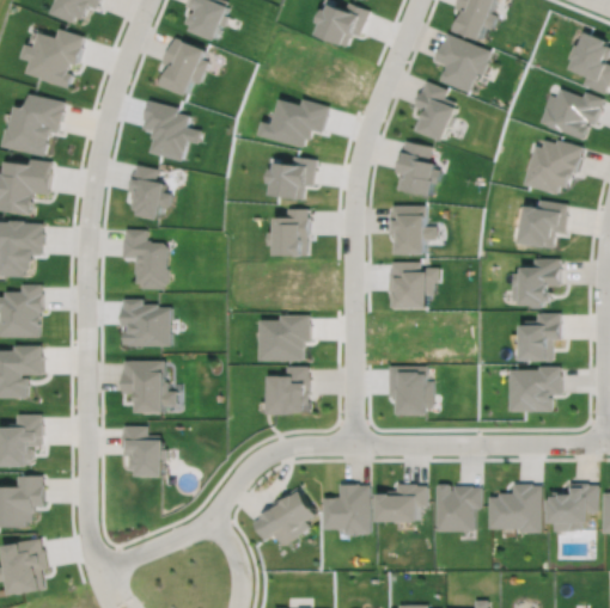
[(58,0),(52,18),(73,26),(75,20),(83,23),(86,16),(87,16),(90,10),(97,12),(101,2),(102,4),(103,0),(58,0)]
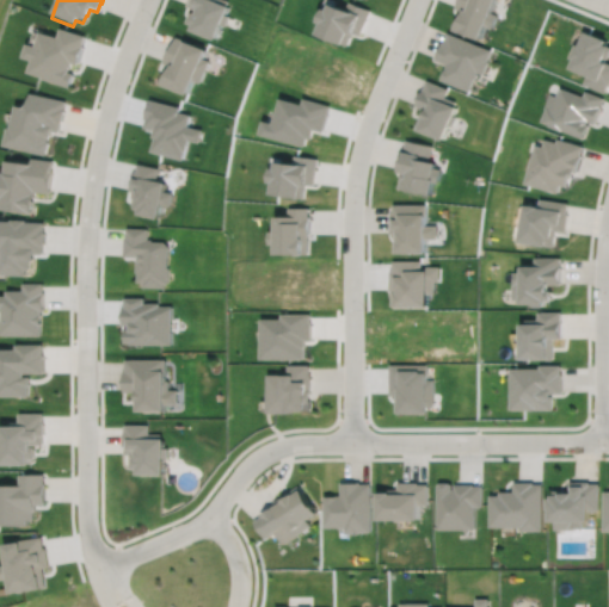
[(188,0),(188,1),(189,2),(185,10),(197,14),(196,19),(194,18),(189,28),(194,30),(191,36),(215,45),(228,11),(225,10),(227,4),(217,0),(188,0)]
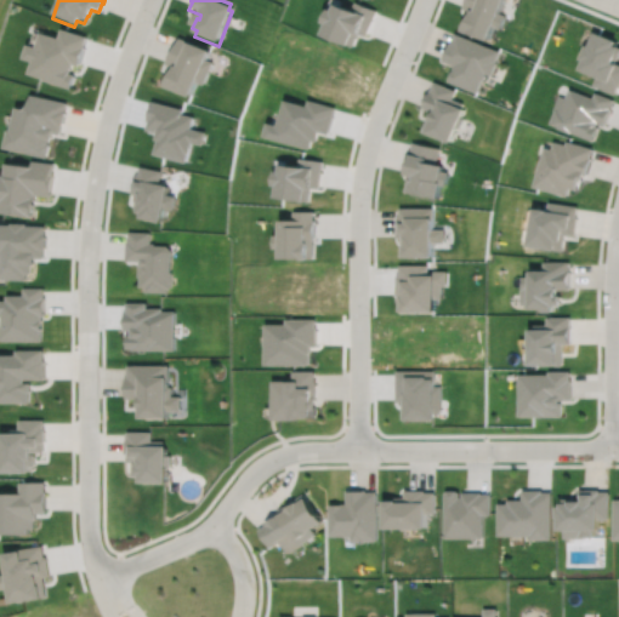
[(463,0),(460,9),(465,10),(461,20),(463,21),(460,28),(486,38),(490,27),(498,29),(503,16),(495,13),(500,0),(463,0)]
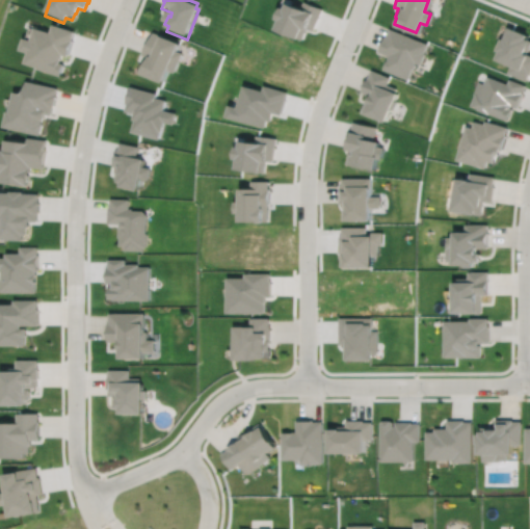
[(290,7),(288,14),(284,12),(280,24),(283,25),(279,35),(300,44),(301,43),(302,43),(307,33),(310,34),(310,32),(313,34),(322,12),(303,5),(301,12),(290,7)]
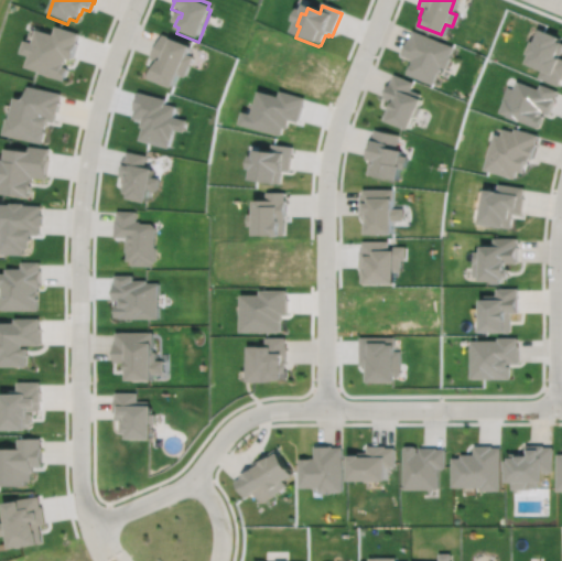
[(539,28),(535,40),(531,39),(526,52),(529,53),(526,61),(541,67),(538,77),(557,85),(560,78),(561,78),(561,75),(561,58),(560,58),(560,56),(555,55),(557,52),(560,53),(561,47),(561,42),(561,41),(557,40),(559,35),(539,28)]
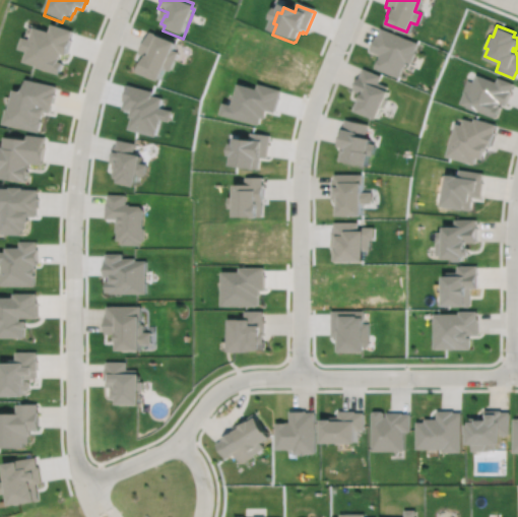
[(34,31),(29,44),(23,42),(19,53),(27,56),(23,66),(36,70),(36,71),(59,78),(62,66),(58,65),(61,57),(66,59),(70,43),(69,42),(72,34),(51,27),(49,36),(34,31)]
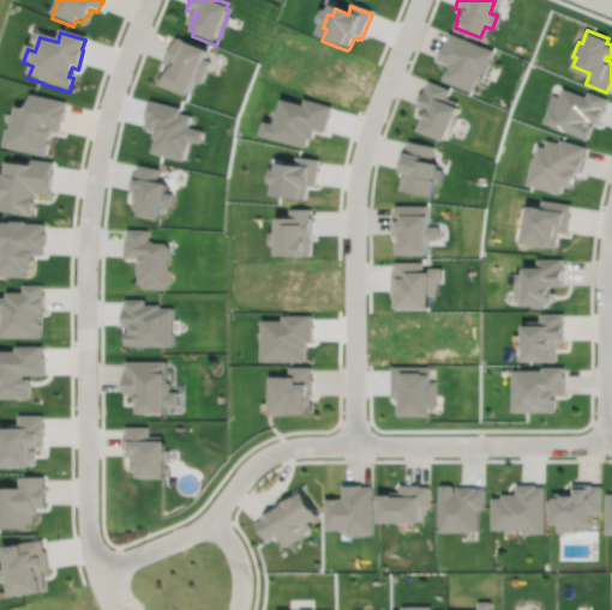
[(447,34),(443,43),(442,42),(435,60),(447,65),(441,80),(469,91),(474,79),(475,79),(478,74),(477,74),(477,72),(483,74),(489,62),(487,61),(491,50),(447,34)]
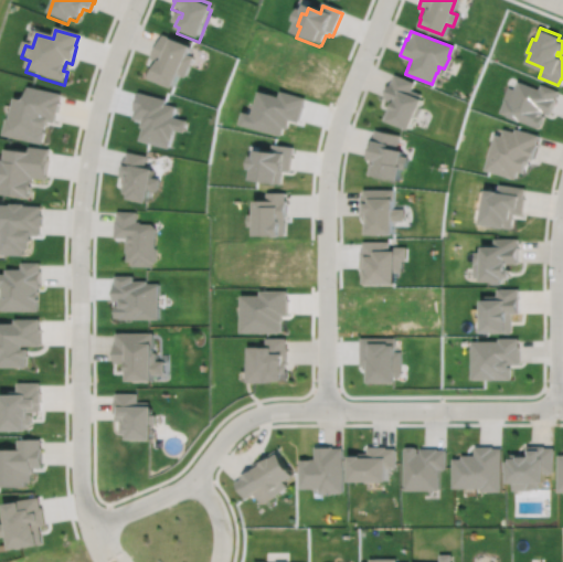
[(161,38),(158,46),(157,45),(150,62),(153,64),(147,81),(151,82),(150,84),(173,93),(179,80),(183,81),(192,60),(188,59),(190,51),(171,43),(172,42),(161,38)]
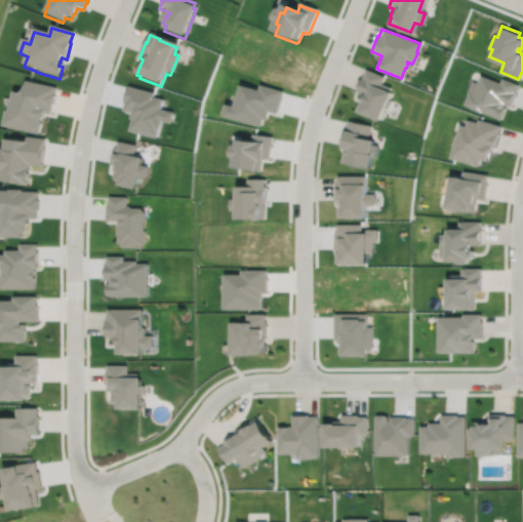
[(364,70),(355,91),(361,94),(354,111),(359,113),(360,112),(378,119),(384,108),(387,109),(390,101),(387,98),(390,91),(388,90),(389,88),(379,84),(383,77),(364,70)]
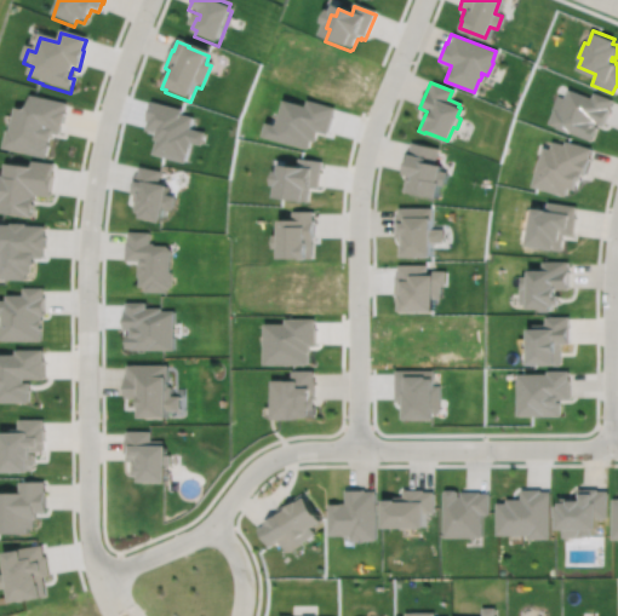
[(567,88),(558,111),(553,109),(548,122),(555,126),(555,127),(568,133),(568,132),(591,140),(596,127),(593,126),(594,124),(601,126),(608,109),(607,109),(611,101),(591,93),(590,98),(567,88)]
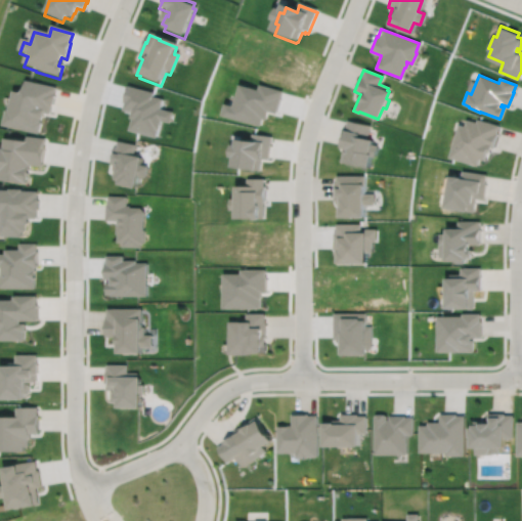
[(14,89),(9,110),(7,110),(4,125),(39,133),(42,122),(40,122),(41,117),(44,118),(45,113),(50,114),(52,105),(53,106),(56,94),(54,94),(56,87),(27,80),(24,91),(14,89)]
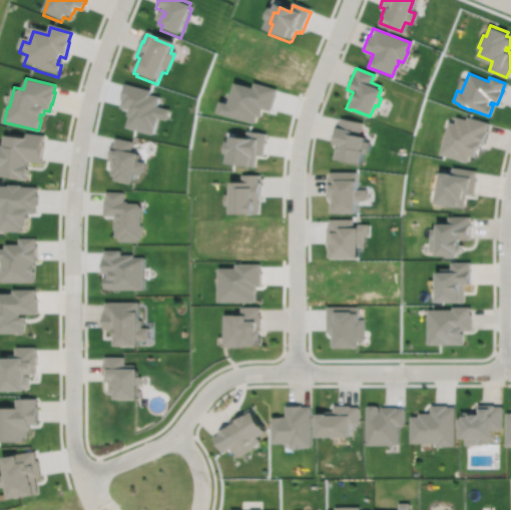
[(237,86),(232,107),(230,106),(227,115),(253,122),(254,115),(259,116),(261,108),(269,110),(275,91),(254,86),(253,91),(237,86)]
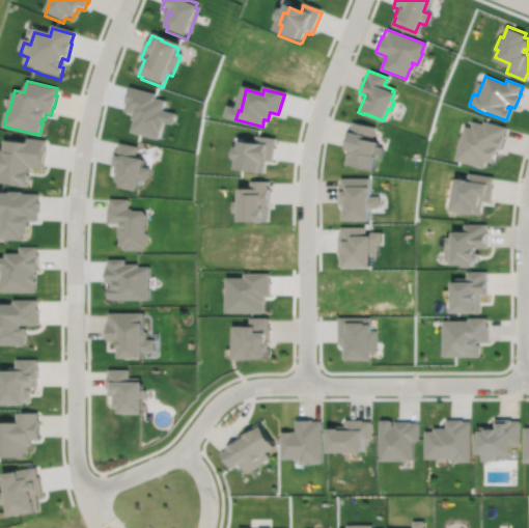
[(464,127),(454,160),(483,168),(484,162),(492,163),(494,155),(496,156),(498,150),(500,150),(505,136),(503,135),(505,128),(483,121),(482,124),(472,121),(470,128),(464,127)]
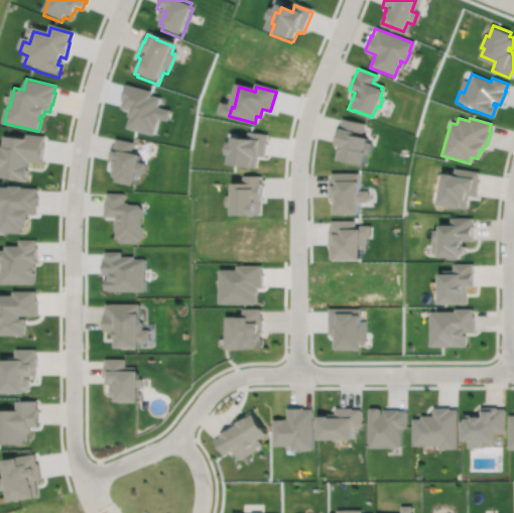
[(340,119),(338,126),(337,126),(334,137),(335,138),(334,145),(338,146),(334,158),(361,165),(363,154),(367,155),(370,143),(364,142),(365,137),(360,135),(362,124),(340,119)]
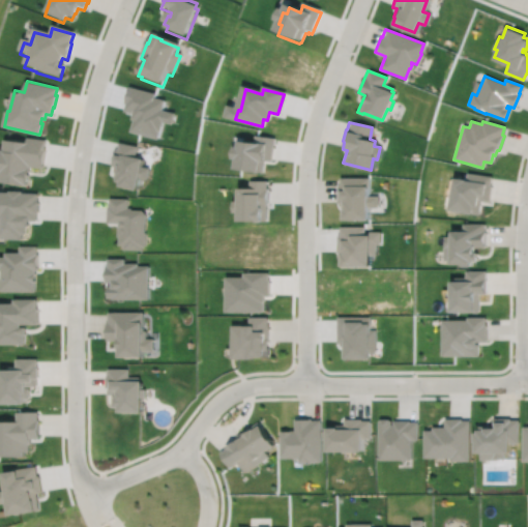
[(239,139),(238,145),(235,145),(233,156),(236,156),(235,168),(263,172),(264,160),(270,162),(273,139),(255,136),(254,141),(239,139)]
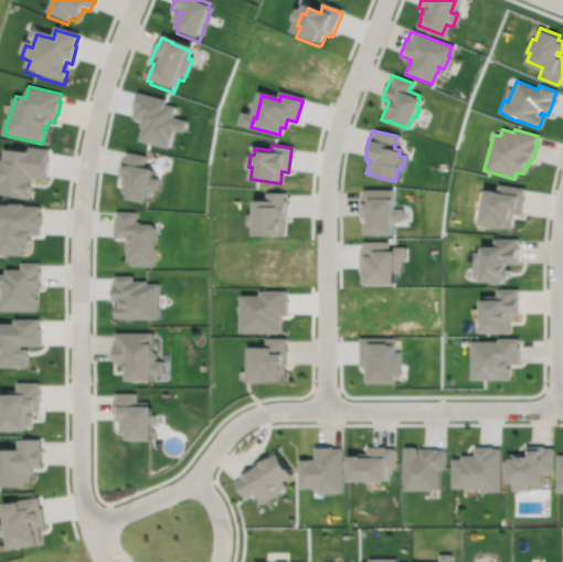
[(0,184),(0,194),(29,198),(30,199),(32,180),(32,178),(46,180),(49,159),(48,159),(49,149),(25,147),(25,150),(6,148),(3,159),(0,158),(0,184)]
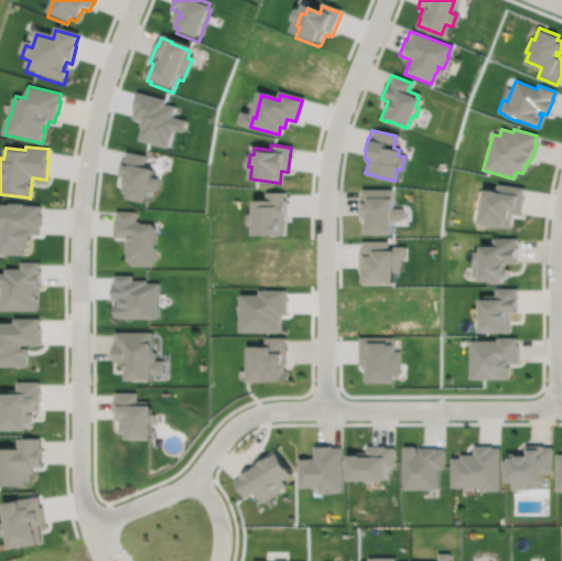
[(125,152),(122,160),(120,159),(117,176),(123,177),(122,183),(120,183),(119,190),(122,191),(122,192),(126,193),(125,197),(134,200),(134,201),(140,203),(141,201),(143,201),(146,190),(154,191),(157,179),(148,177),(150,168),(142,166),(144,155),(125,152)]
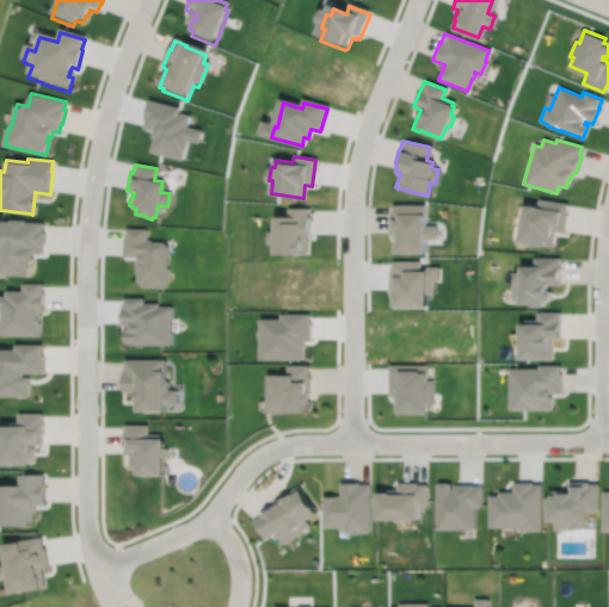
[(524,204),(520,241),(545,246),(545,247),(553,248),(555,231),(564,234),(567,214),(565,214),(566,204),(539,200),(537,206),(524,204)]
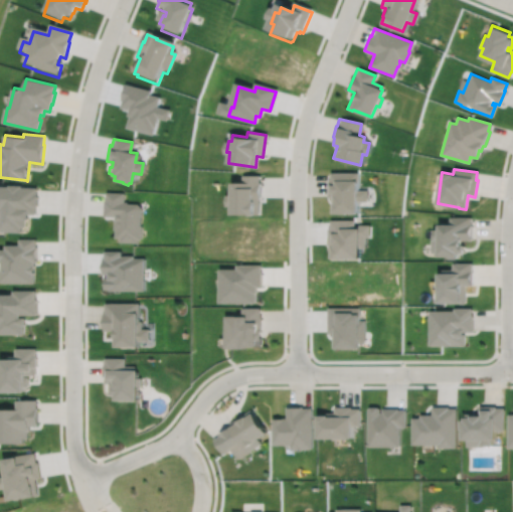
[(356,191),(365,191),(365,202),(356,202),(356,214),(330,214),(330,198),(326,198),(326,182),(328,182),(328,173),(356,173),(356,191)]
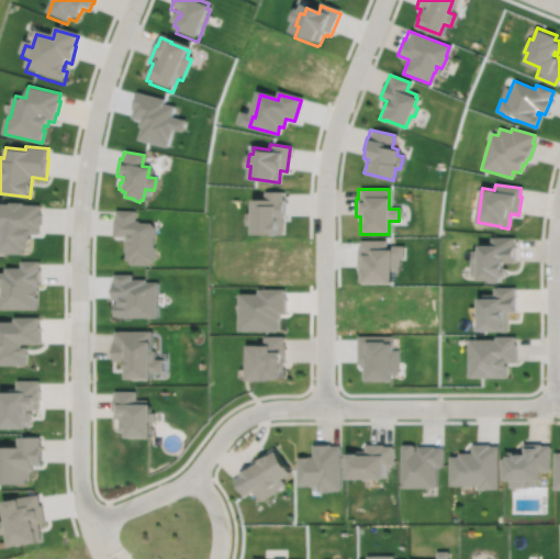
[(254,199),(253,213),(246,213),(246,225),(254,225),(254,234),(283,234),(283,200),(282,200),(282,192),(265,192),(265,199),(254,199)]
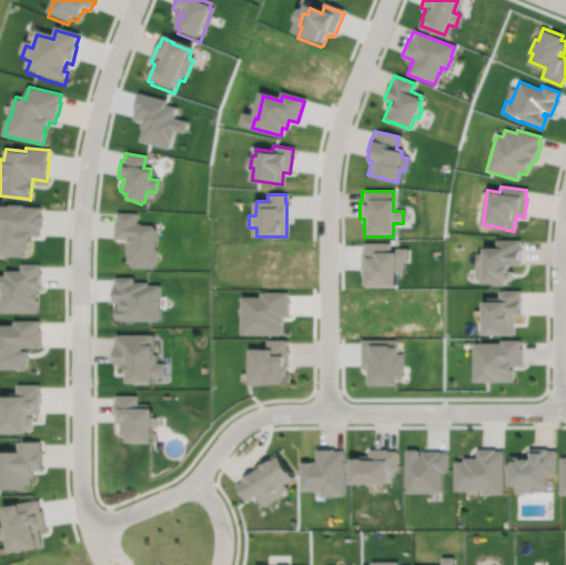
[(0,232),(2,232),(1,255),(24,258),(24,251),(28,252),(28,243),(32,243),(32,238),(39,238),(40,229),(41,229),(42,217),(40,217),(40,208),(24,208),(24,205),(10,204),(10,207),(0,205),(0,232)]
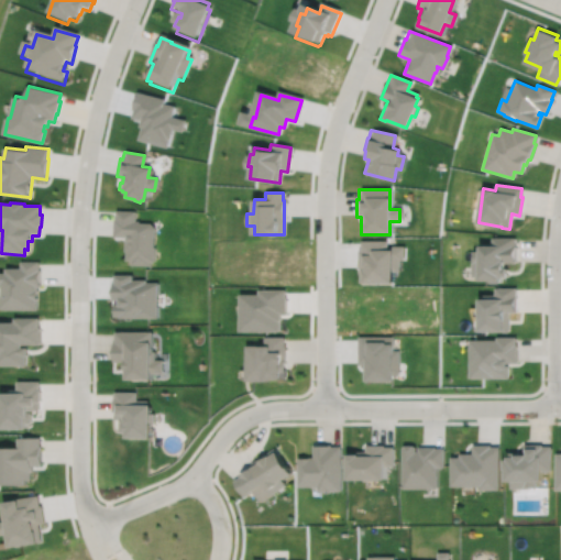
[(114,211),(113,220),(111,220),(111,238),(124,238),(124,239),(123,239),(122,252),(124,252),(123,262),(129,262),(129,266),(149,266),(149,263),(153,263),(153,248),(152,248),(153,229),(149,223),(138,223),(138,222),(133,222),(133,212),(114,211)]
